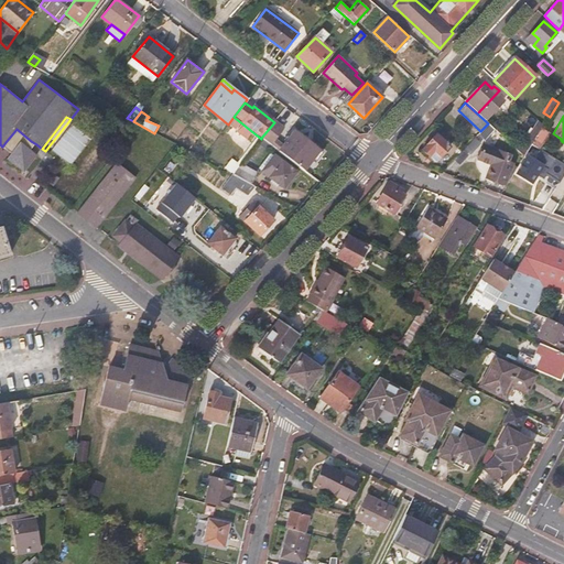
[(285,117),(278,127),(284,132),(292,122),(285,117)]
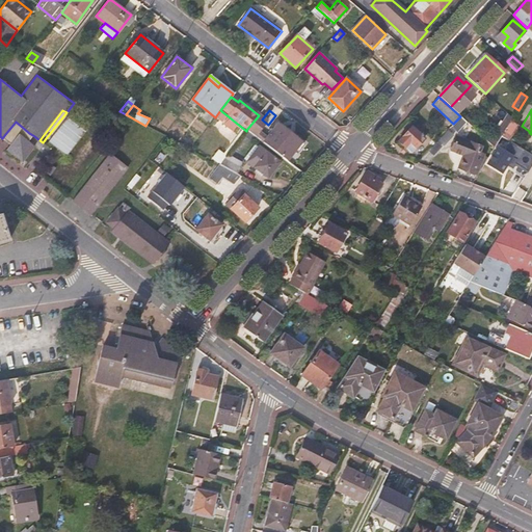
[(90,127),(73,112),(50,141),(68,156),(90,127)]
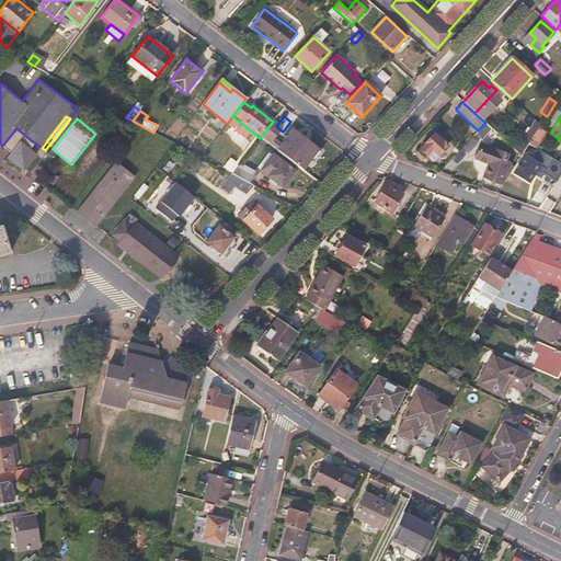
[(525,139),(538,146),(546,130),(533,124),(525,139)]
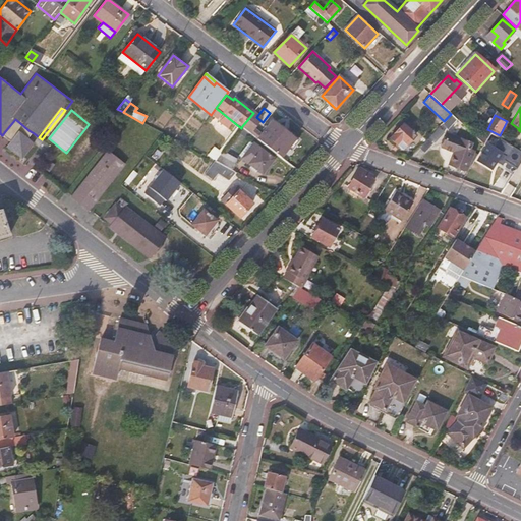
[(257,140),(281,158),(295,140),(272,122),(257,140)]
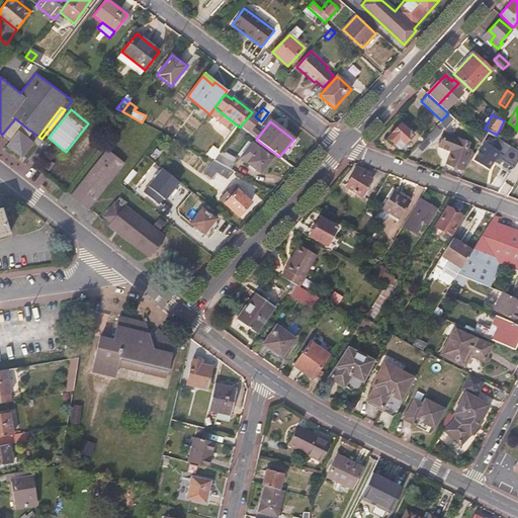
[(401,123),(387,138),(400,149),(413,136),(401,123)]
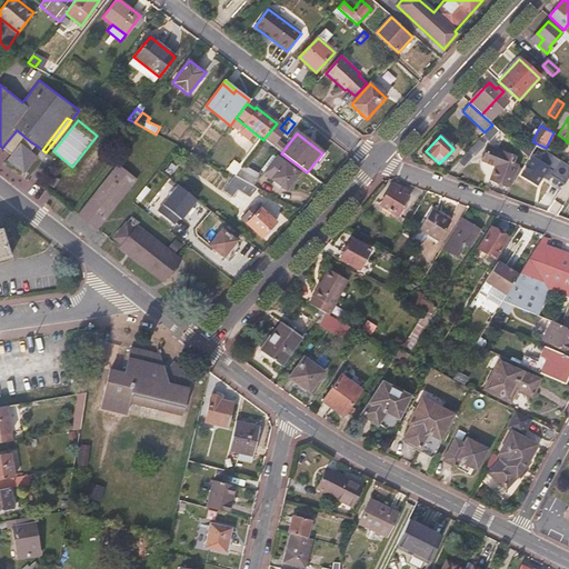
[(272,147),(263,139),(263,140),(260,145),(269,151),(272,147)]
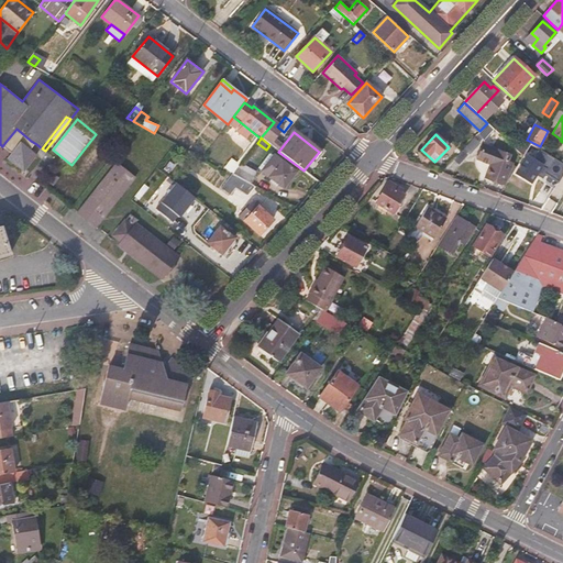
[(527,141),(521,139),(517,147),(521,151),(527,141)]
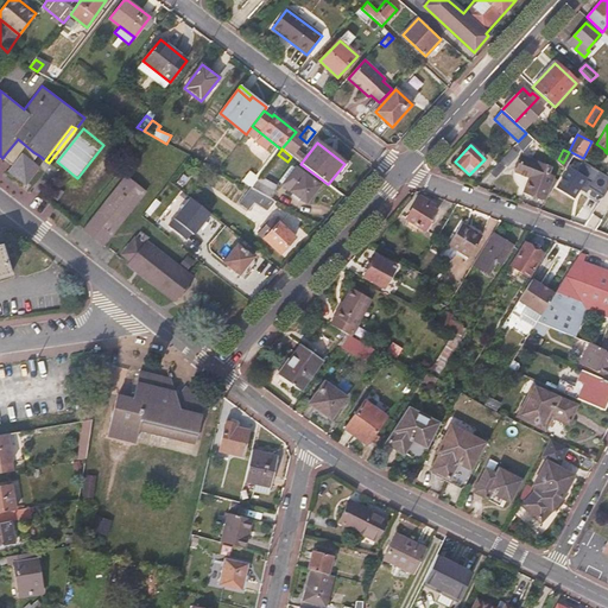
[(33,152),(29,158),(33,162),(39,156),(33,152)]
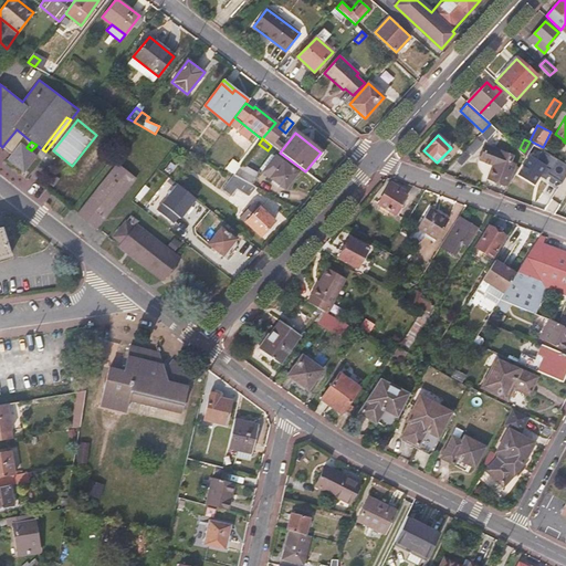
[(12,155),(14,150),(6,143),(2,147),(12,155)]
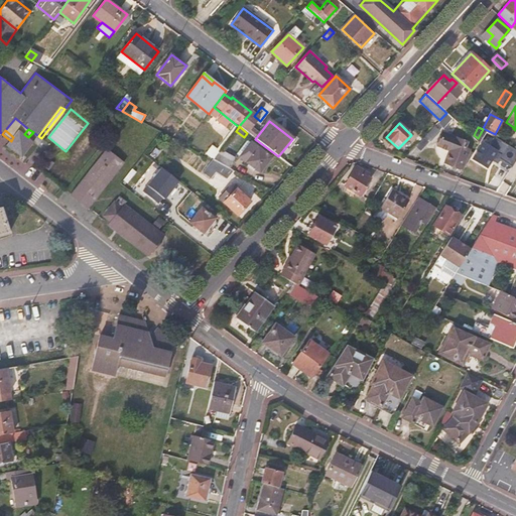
[(24,134),(19,130),(13,137),(11,141),(7,145),(22,157),(34,142),(28,137),(24,134)]
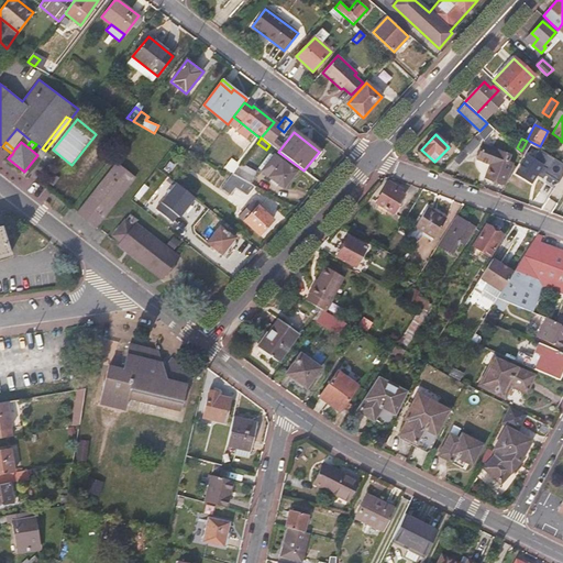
[(488,167),(483,181),(503,189),(516,158),(483,145),(476,163),(488,167)]
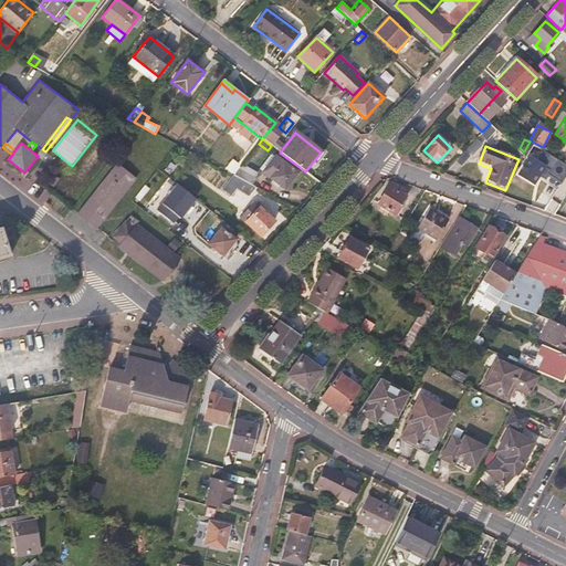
[(528,157),(519,174),(534,184),(544,167),(528,157)]
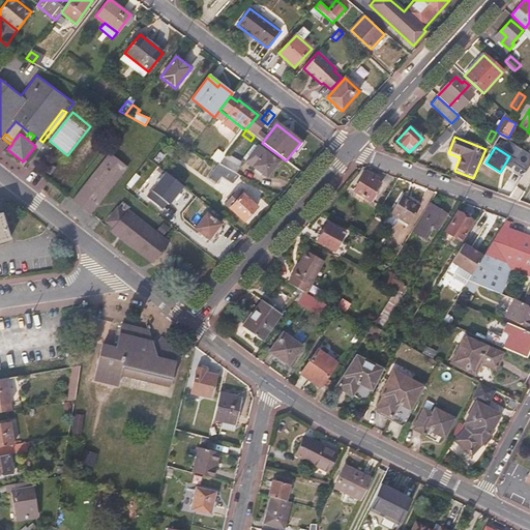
[(259,148),(247,162),(267,176),(278,163),(259,148)]
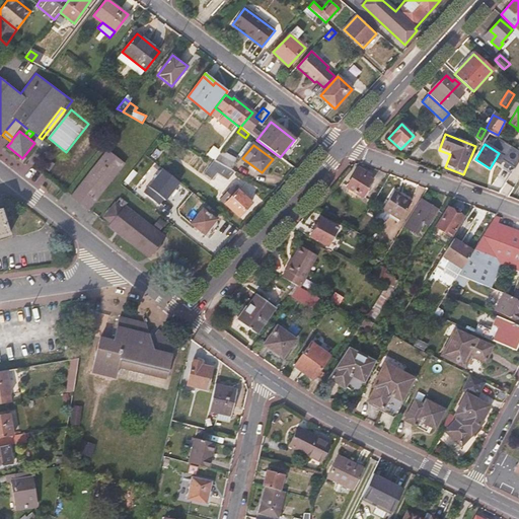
[(236,159),(222,151),(214,161),(230,170),(236,159)]
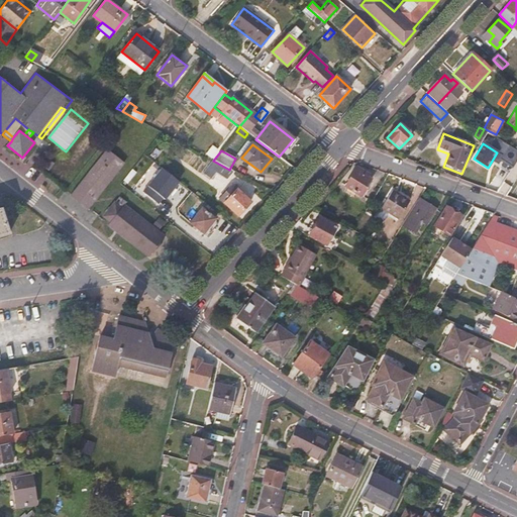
[(229,170),(213,161),(203,172),(211,179),(217,172),(227,180),(234,172),(229,170)]
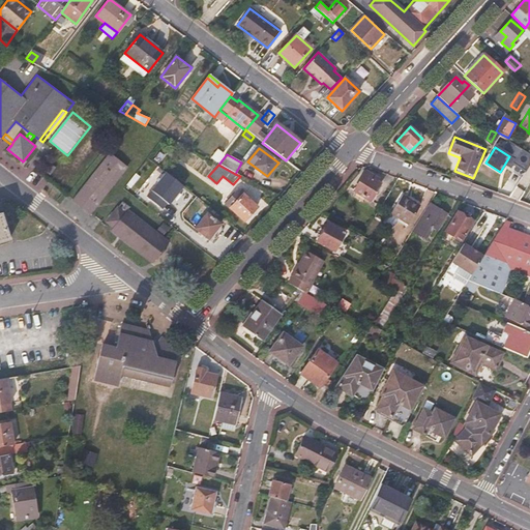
[(96,173),(75,201),(90,213),(112,185),(96,173)]
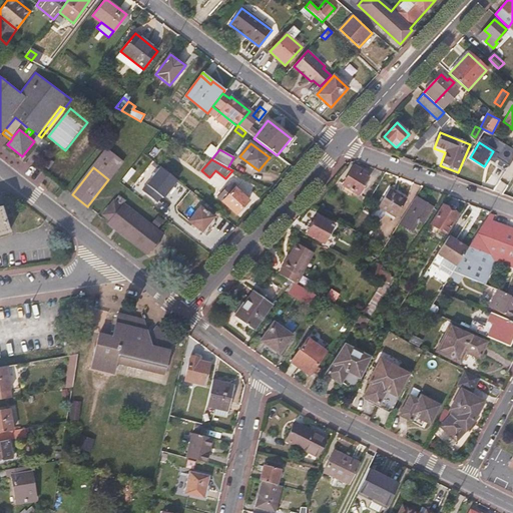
[(353,167),(342,184),(358,194),(369,177),(353,167)]
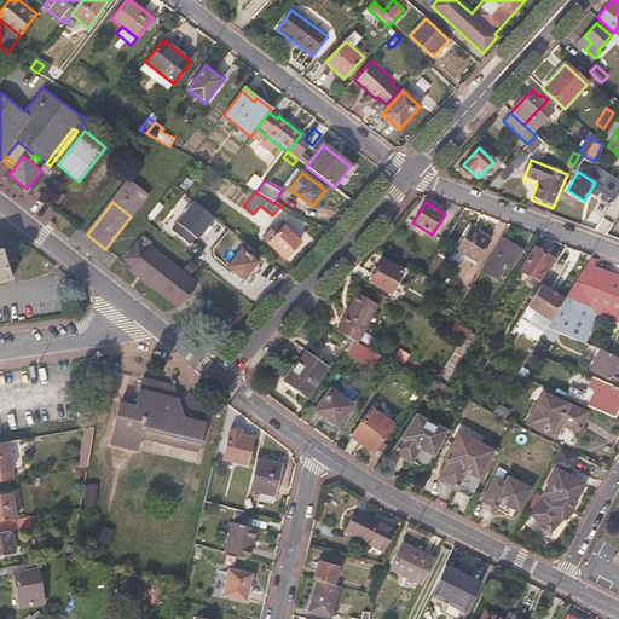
[(277,221),(261,238),(284,259),(300,242),(277,221)]
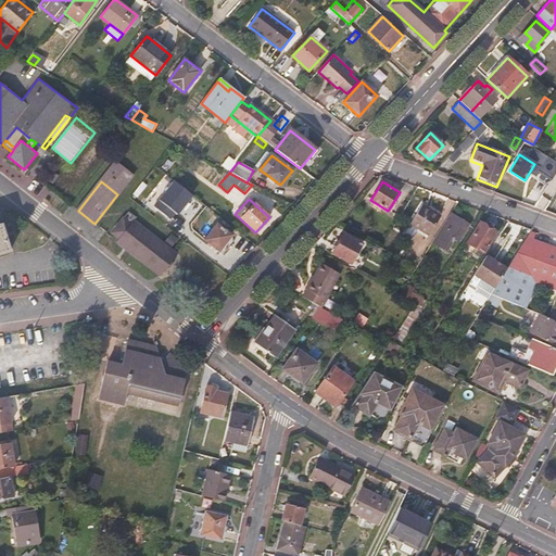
[(142,207),(151,214),(155,207),(148,202),(142,207)]
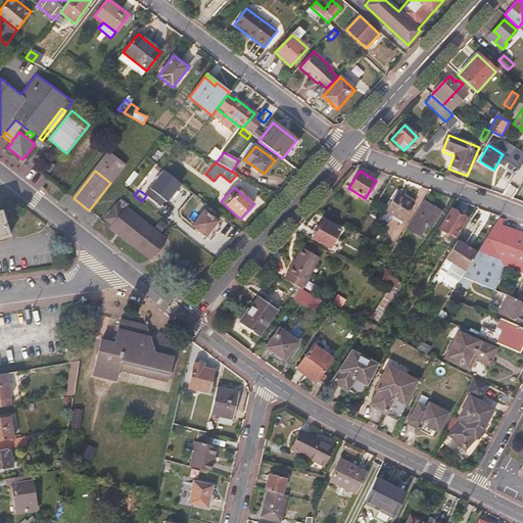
[(396,192),(385,210),(402,222),(414,203),(396,192)]
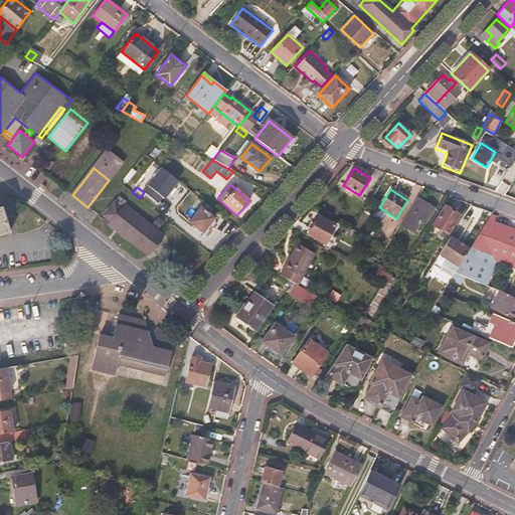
[(424,223),(434,208),(416,197),(400,223),(411,231),(418,219),(424,223)]
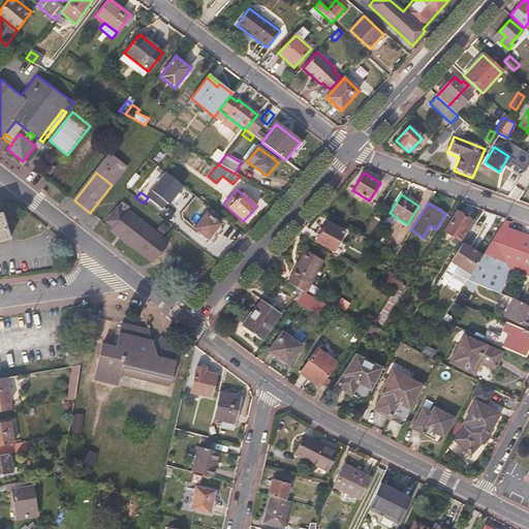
[(111,231),(151,263),(170,240),(129,207),(126,211),(119,206),(107,220),(114,226),(111,231)]
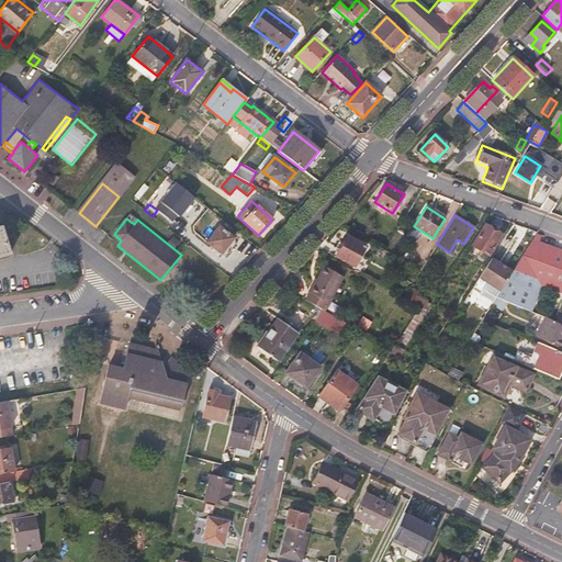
[(3,220),(0,220),(0,250),(12,246),(3,220)]
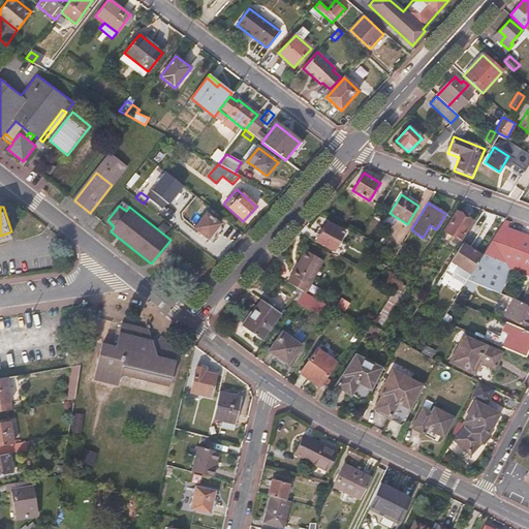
[(457,211),(444,230),(460,240),(472,221),(457,211)]
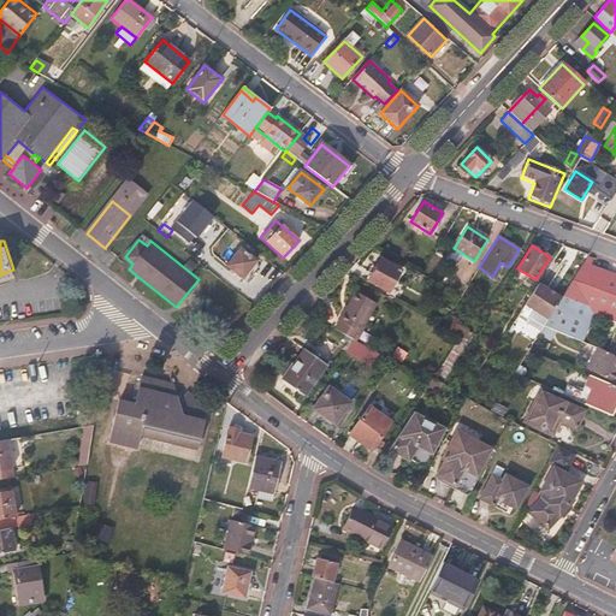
[(256,261),(241,249),(227,265),(242,278),(256,261)]
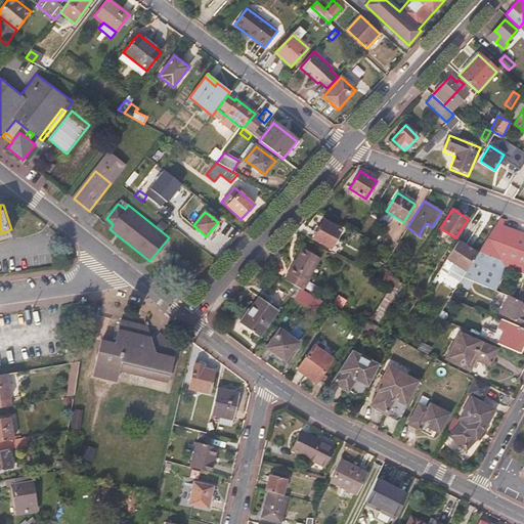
[(322,220),(312,238),(331,249),(340,230),(322,220)]
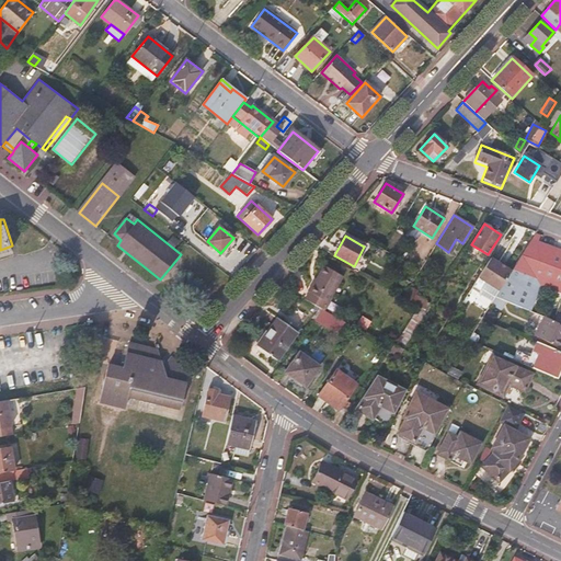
[(560,254),(529,243),(522,254),(560,268),(560,254)]
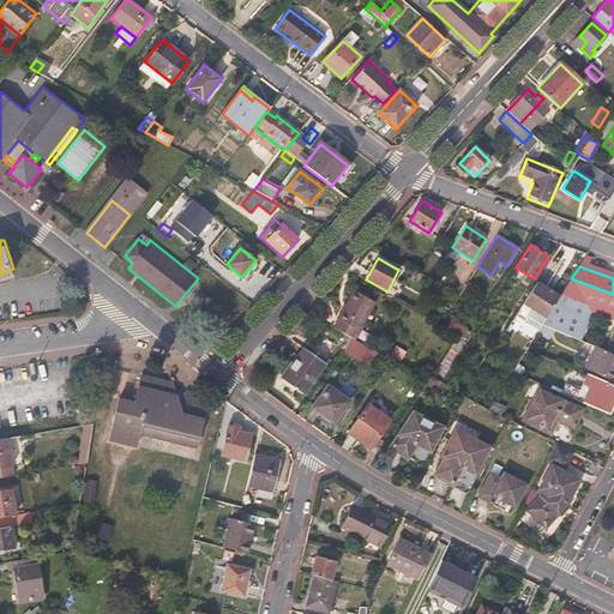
[(613,317),(613,294),(571,278),(559,298),(555,304),(589,315),(590,312),(607,318),(608,315),(613,317)]
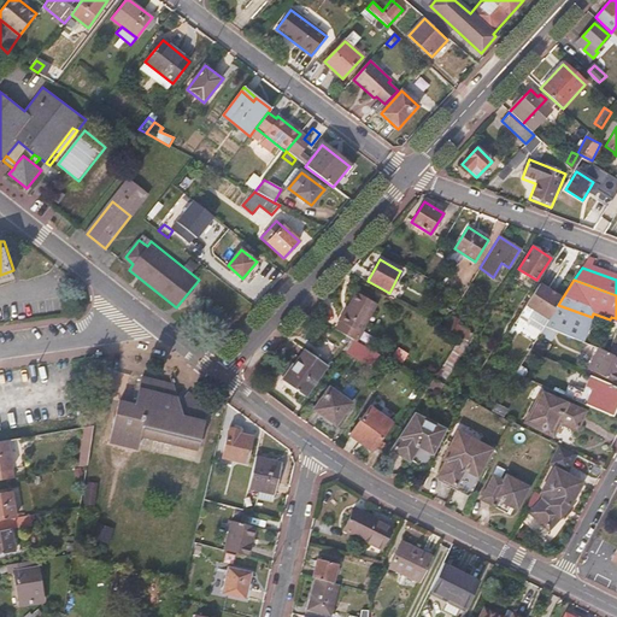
[(526,306),(548,319),(558,305),(562,299),(554,294),(551,292),(539,285),(526,306)]
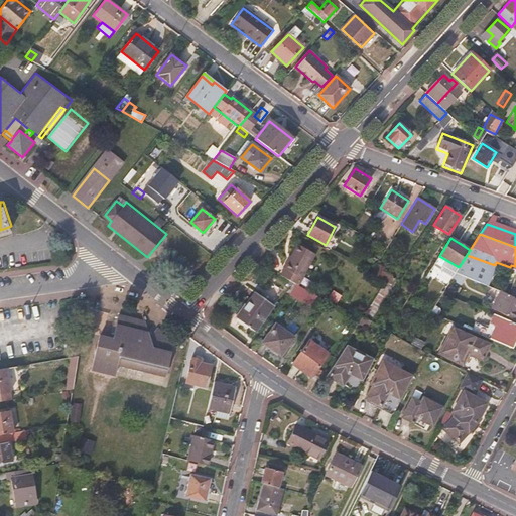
[(297,246),(286,267),(304,277),(311,265),(307,263),(312,254),(297,246)]
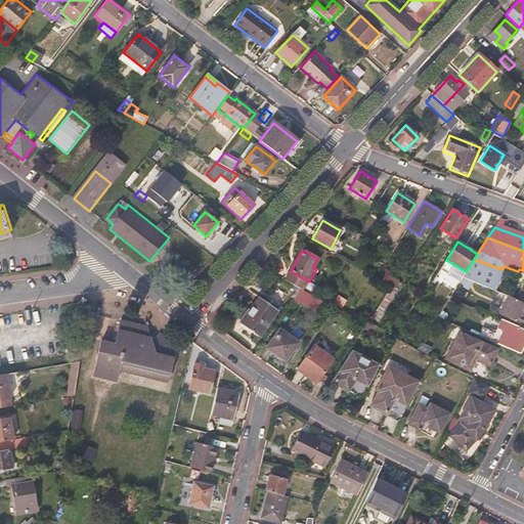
[(494,291),(503,269),(474,259),(466,271),(462,277),(472,281),(494,291)]
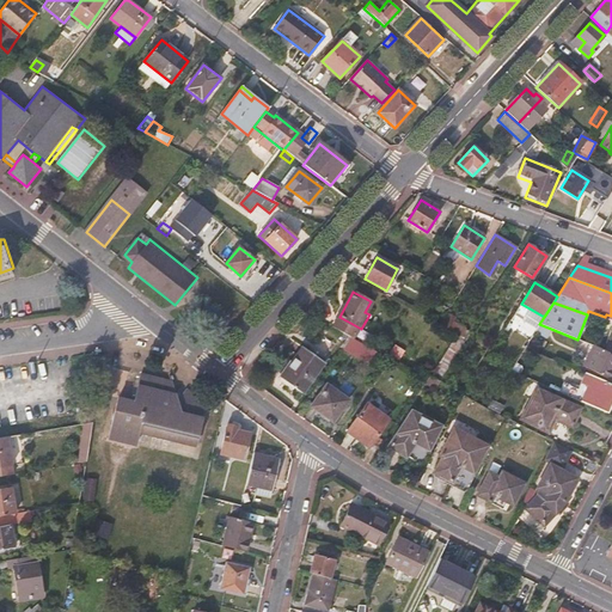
[(448,313),(444,322),(458,330),(463,323),(448,313)]
